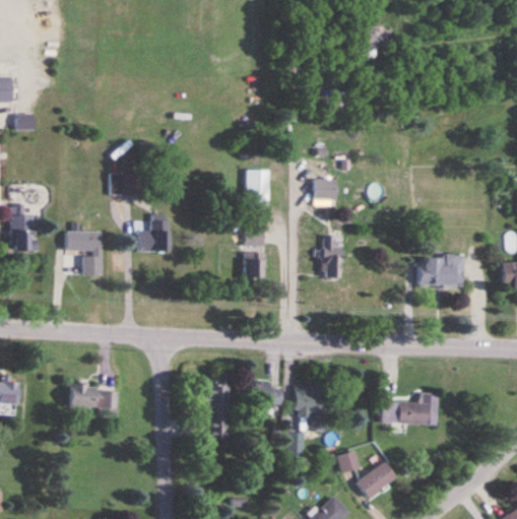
[(0,103),(13,104),(13,78),(0,77),(0,103)]
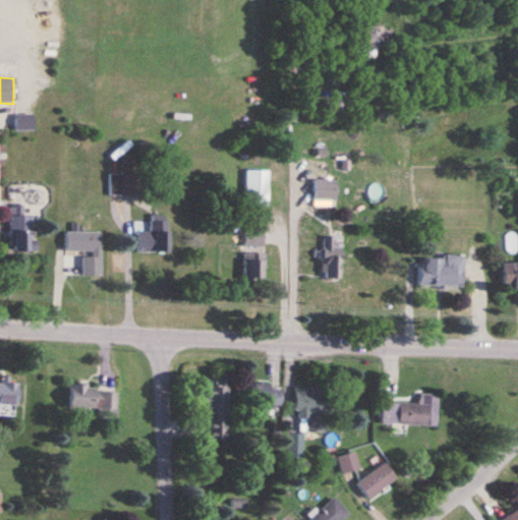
[(17,128),(17,114),(37,114),(37,128),(17,128)]
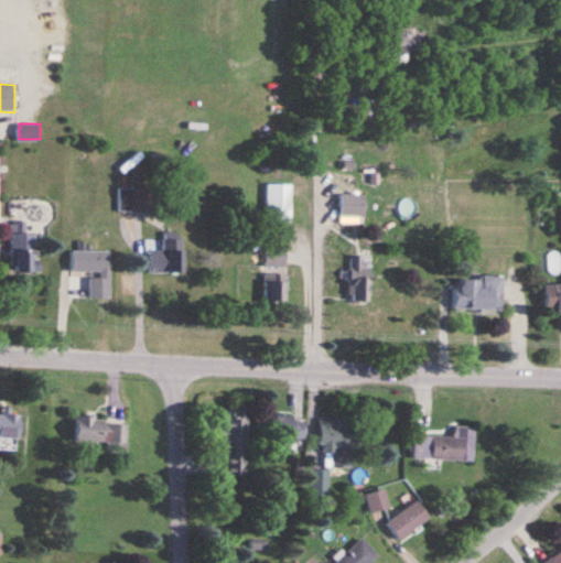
[(267,220),(268,185),(291,186),(290,220),(267,220)]
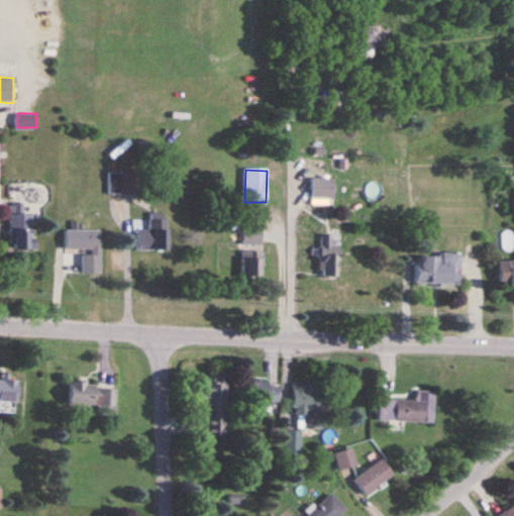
[(108,191),(108,171),(139,172),(138,192),(108,191)]
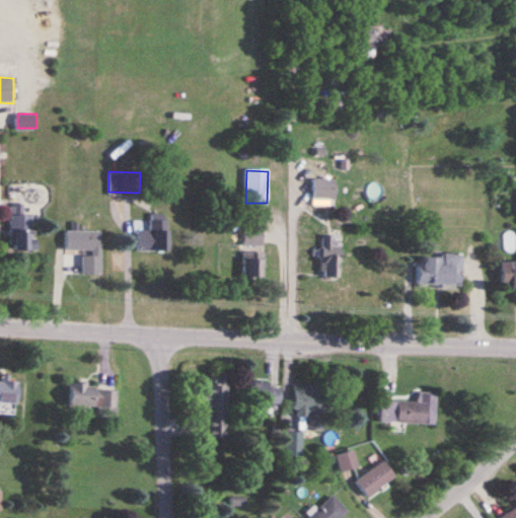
[(337,180),(336,203),(313,203),(314,179),(337,180)]
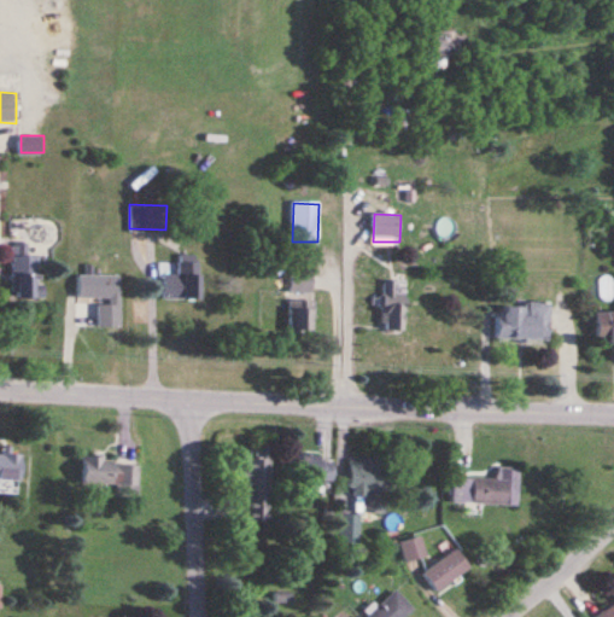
[(11,296),(12,245),(28,245),(28,256),(36,256),(35,283),(39,283),(39,296),(11,296)]
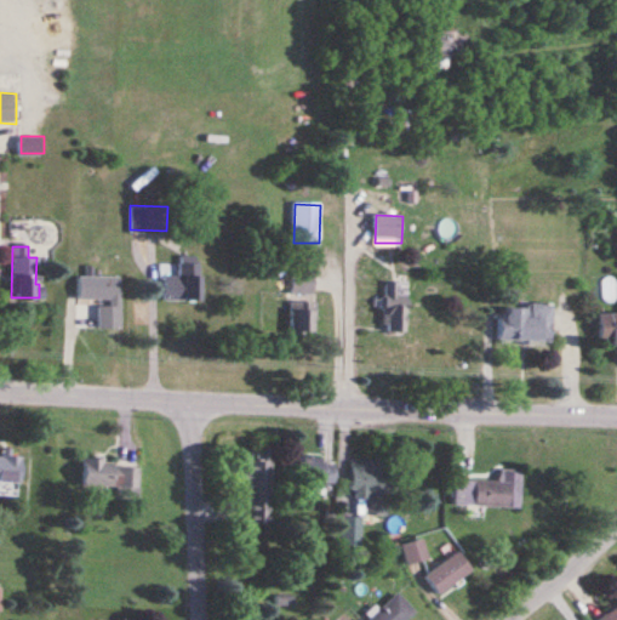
[(161,299),(163,274),(177,274),(178,255),(201,255),(200,300),(161,299)]
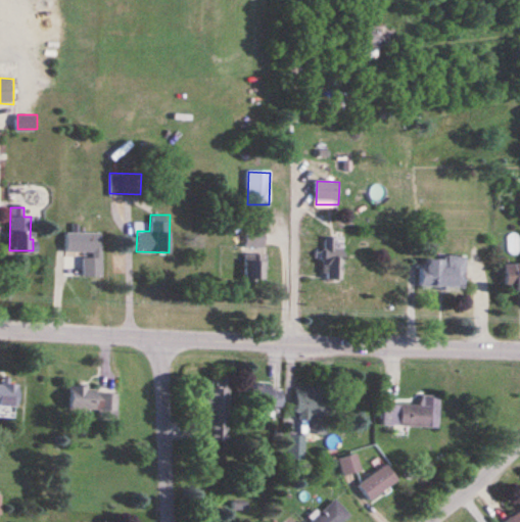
[(264,229),(263,247),(245,246),(246,229),(264,229)]
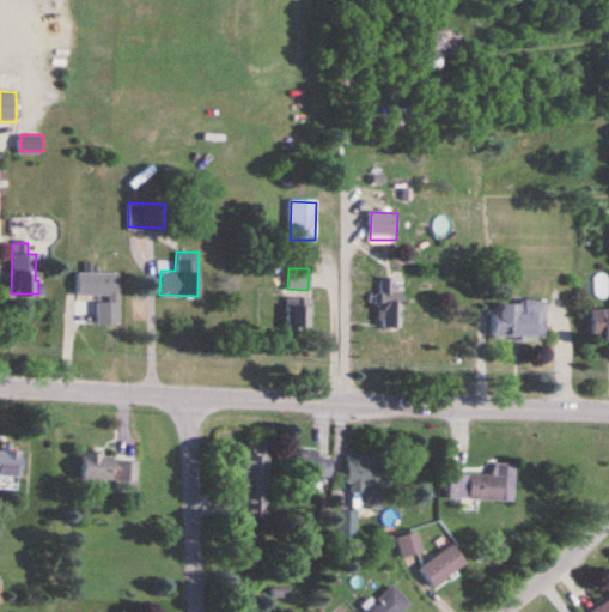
[(79,294),(80,273),(116,274),(116,295),(79,294)]
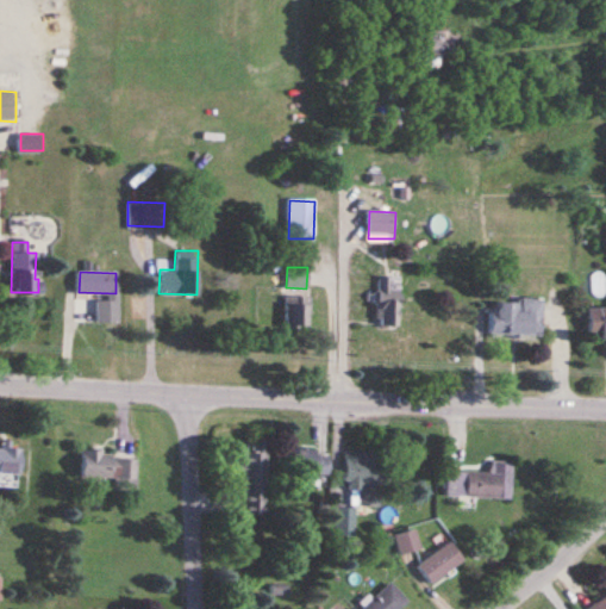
[(399,278),(398,325),(376,325),(379,277),(399,278)]
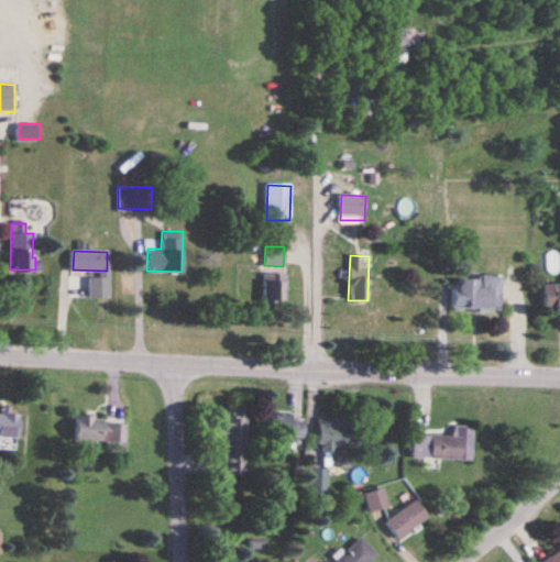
[(287,275),(286,302),(262,301),(262,274),(287,275)]
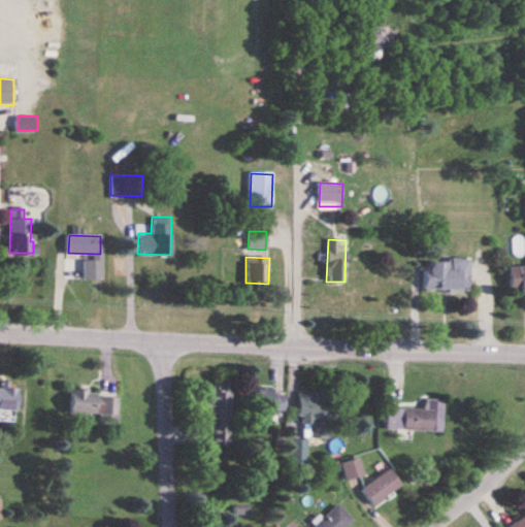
[(421,289),(422,263),(444,264),(444,258),(466,258),(465,290),(421,289)]
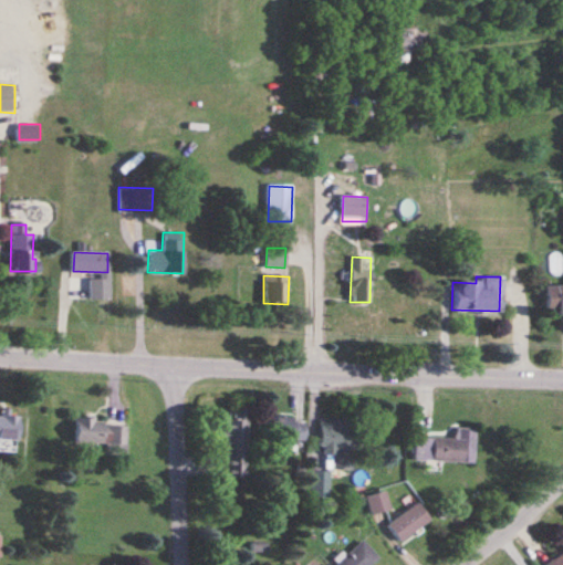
[(544,286),(562,285),(562,315),(545,315),(544,286)]
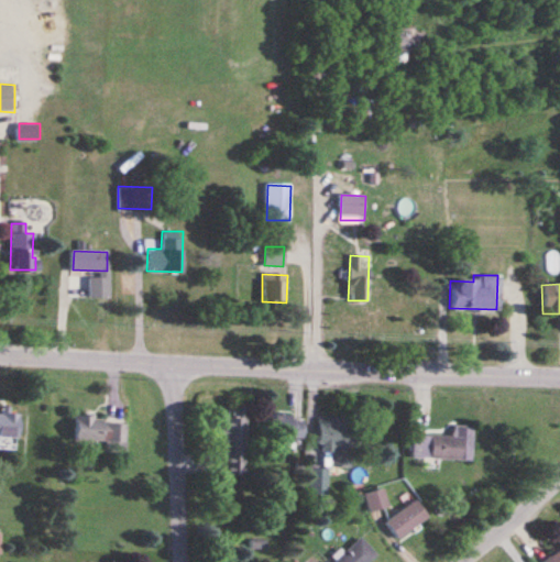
[(248,406),(245,471),(223,470),(224,443),(220,443),(221,421),(224,421),(226,405),(248,406)]
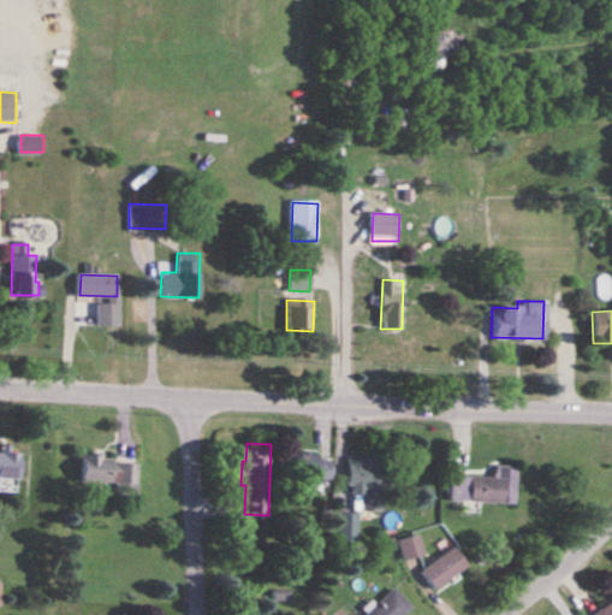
[(0,479),(22,480),(23,454),(0,453),(0,479)]
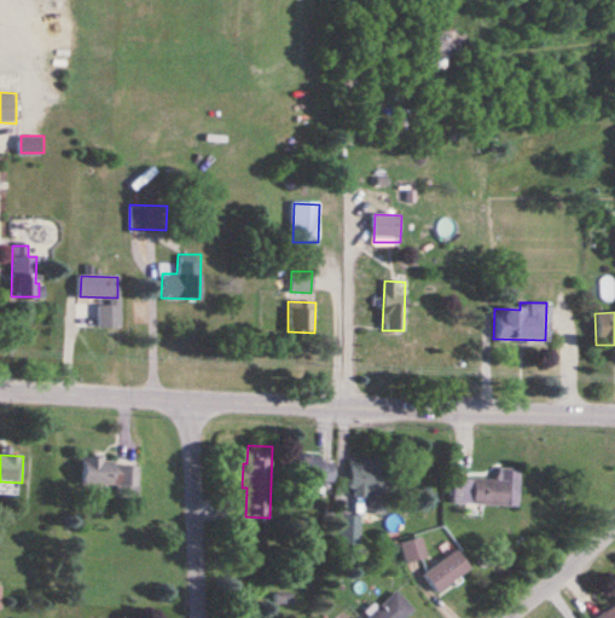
[(299,456),(332,457),(331,483),(297,481),(299,456)]
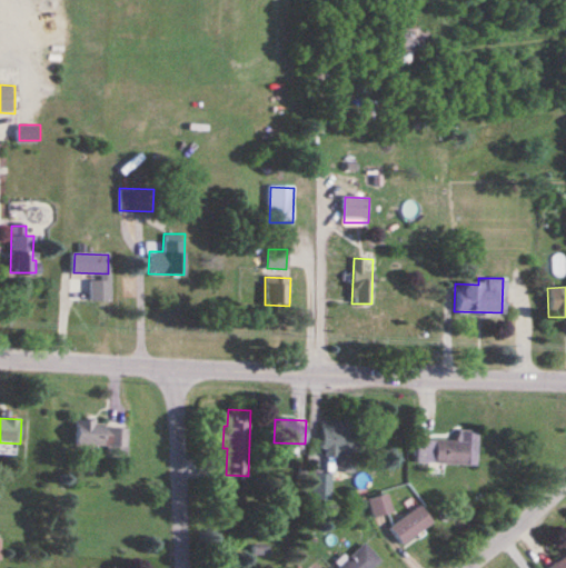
[(78,421),(78,445),(109,445),(109,456),(130,456),(130,429),(108,429),(108,425),(98,425),(98,421),(78,421)]
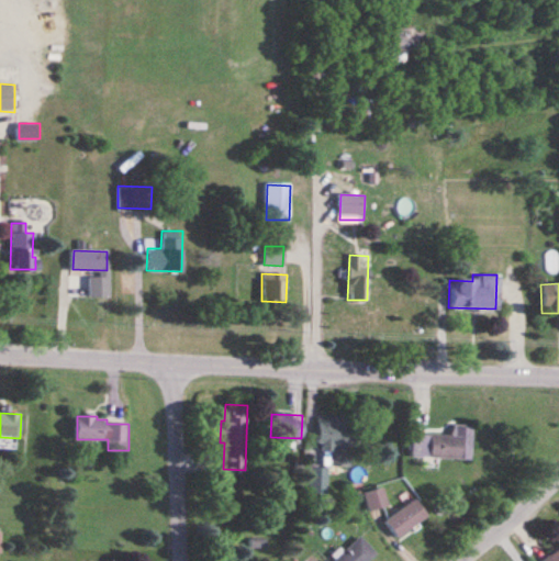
[(319,421),(325,422),(325,417),(353,418),(353,425),(359,426),(358,448),(349,448),(348,462),(323,461),(323,444),(317,444),(319,421)]
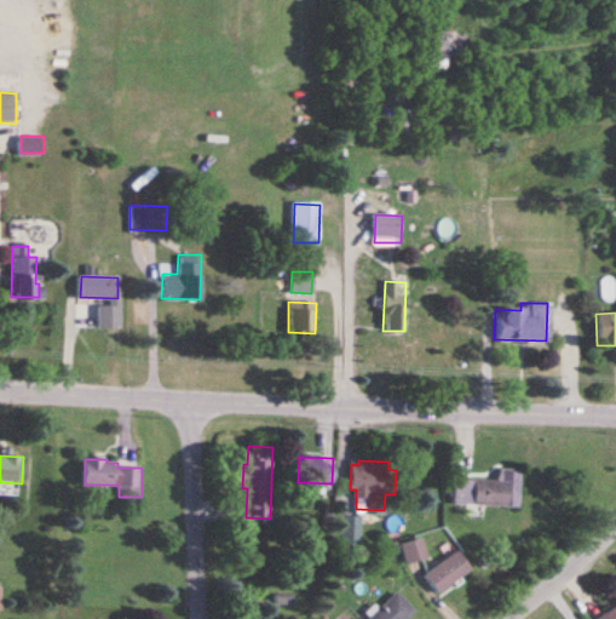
[(452,479),(496,481),(496,469),(520,470),(518,506),(450,503),(452,479)]
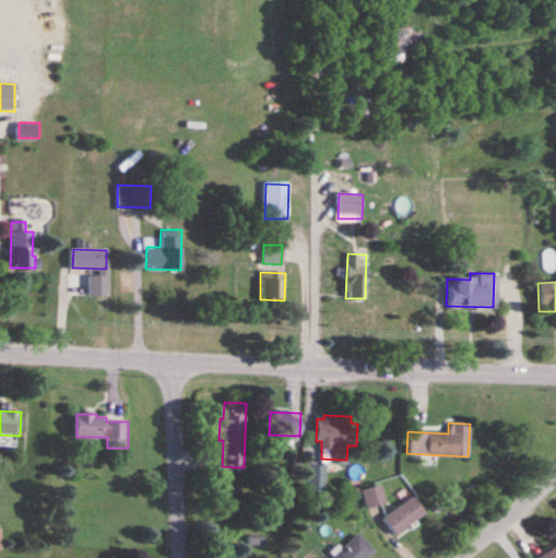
[(307,490),(307,464),(326,464),(324,490),(307,490)]
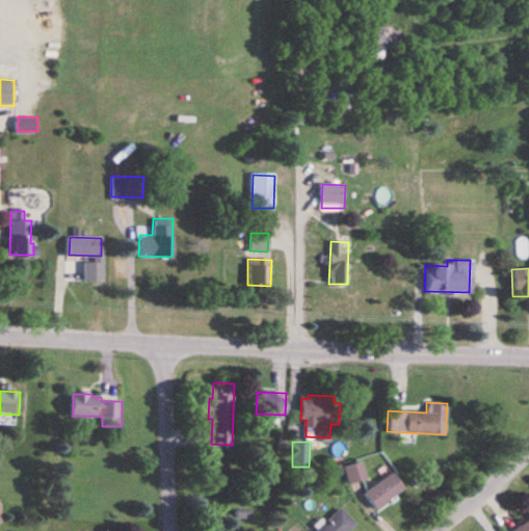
[(344,467),(359,463),(363,478),(348,482),(344,467)]
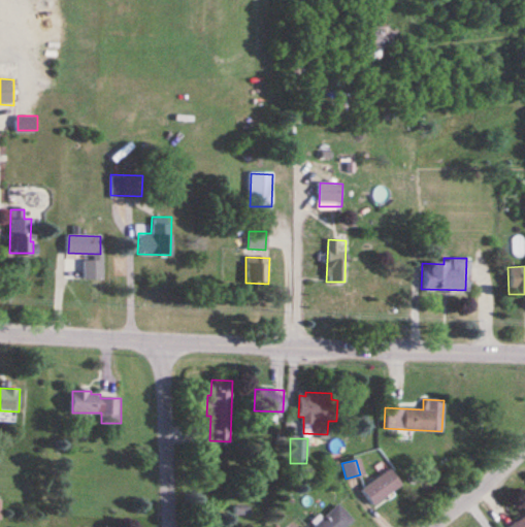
[(372,503),(360,487),(388,467),(400,485),(372,503)]
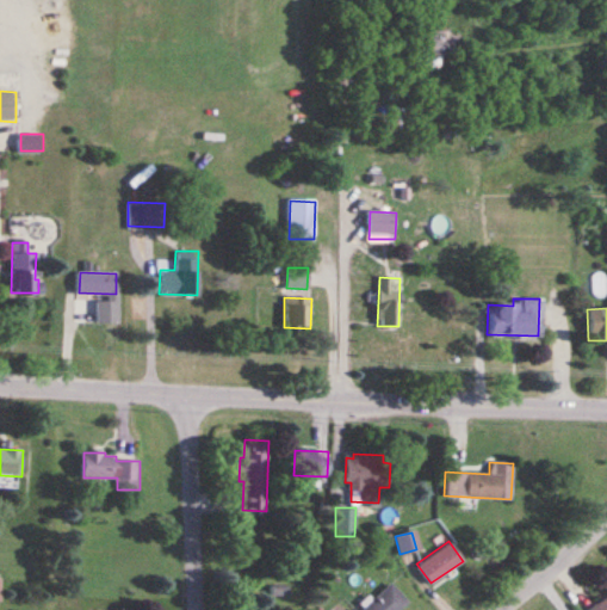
[(273,585),(291,586),(291,597),(272,596),(273,585)]
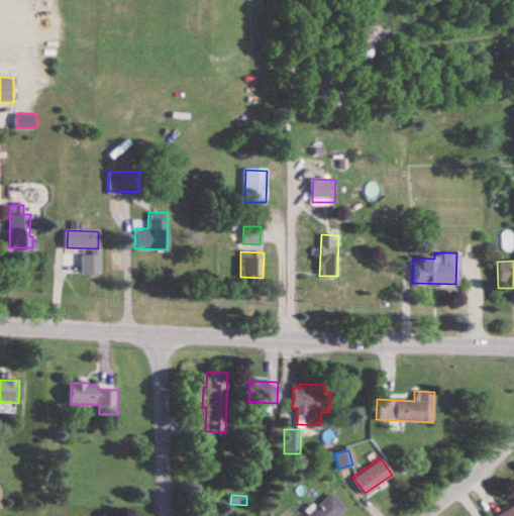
[(301,515),(303,514),(304,515),(306,515),(330,495),(344,511),(338,515),(301,515)]
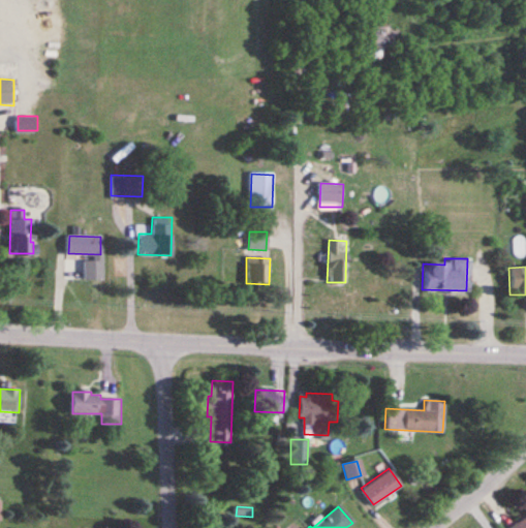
[(513,527),(525,518),(525,527),(513,527)]
